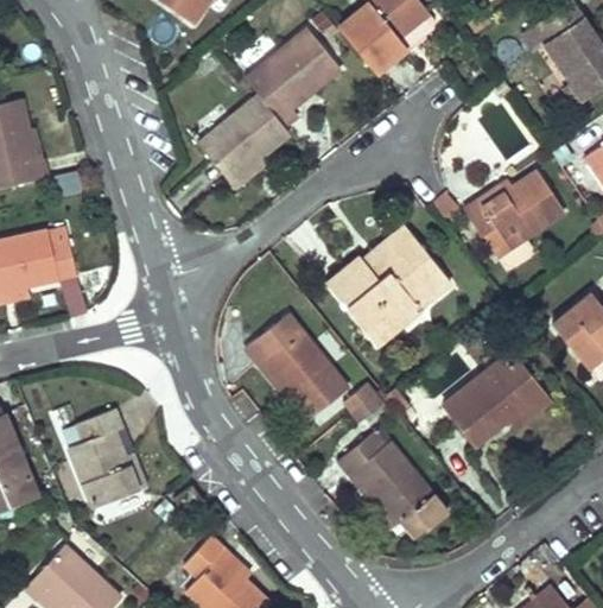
[(158,0),(194,24),(210,0),(158,0)]
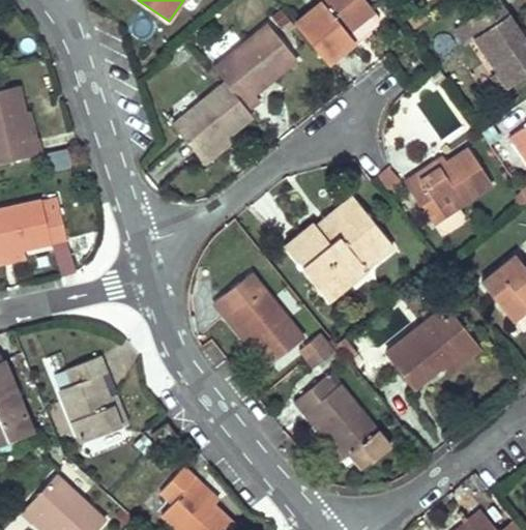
[(324,4),(298,25),(331,64),(356,42),(349,34),(376,12),(367,2),(366,0),(323,0),(322,1),(324,4)]
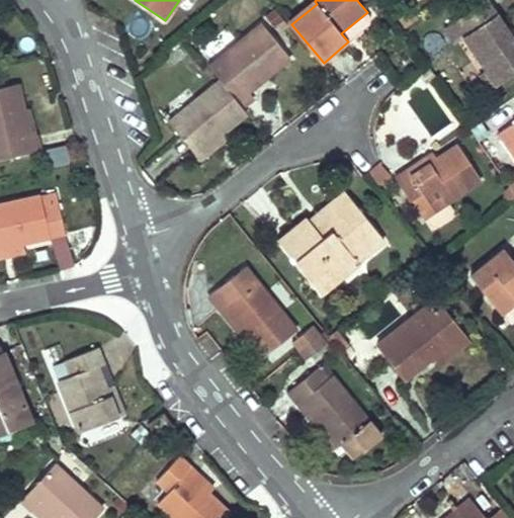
[(492,0),(485,0),(483,2),(494,16),(501,12),(492,0)]
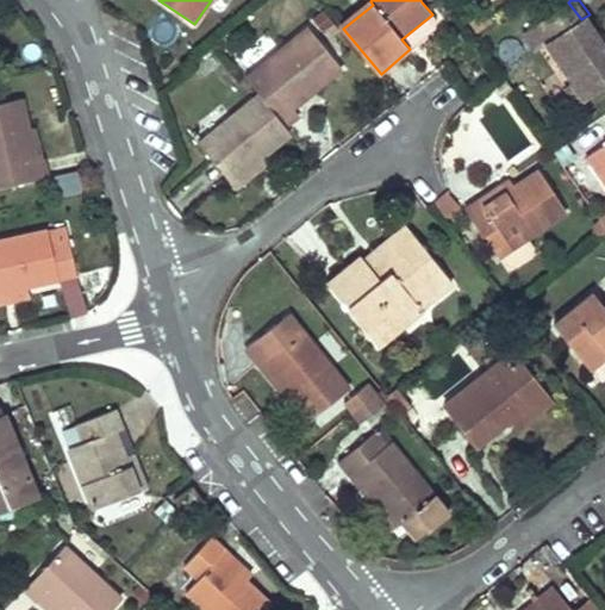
[(568,2),(524,32),(536,48),(547,42),(573,80),(586,98),(604,85),(604,38),(590,14),(581,19),(568,2)]
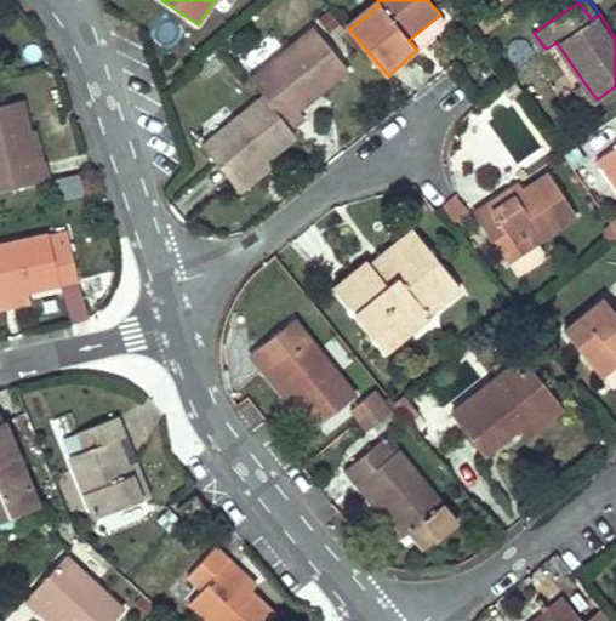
[(445,20),(440,15),(409,40),(417,50),(443,29),(445,20)]
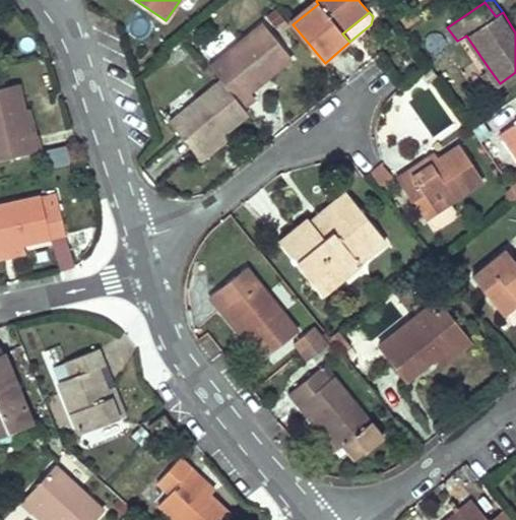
[(222,40),(204,54),(214,65),(212,67),(224,82),(247,109),(258,99),(254,93),(295,59),(265,24),(233,51),(222,40)]
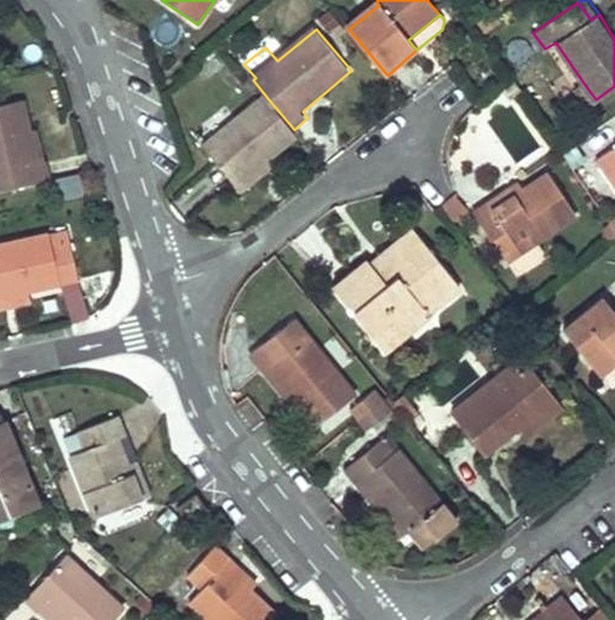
[(582,81),(575,86),(588,105),(596,99),(582,81)]
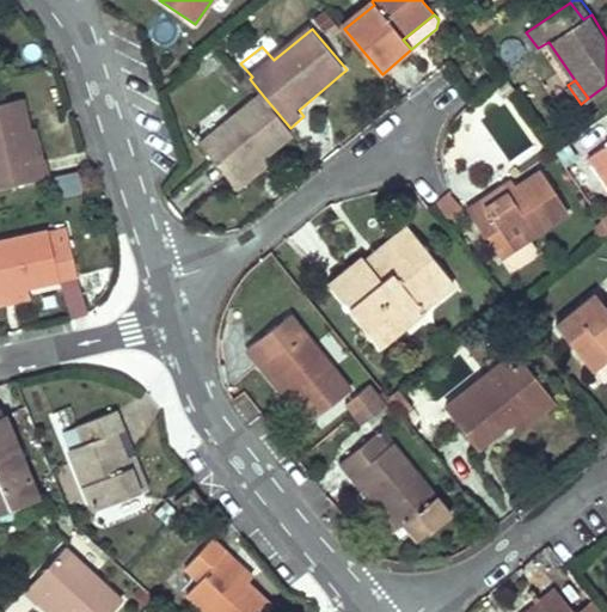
[(264,97),(202,146),(234,185),(268,159),(296,135),(290,128),(264,97)]
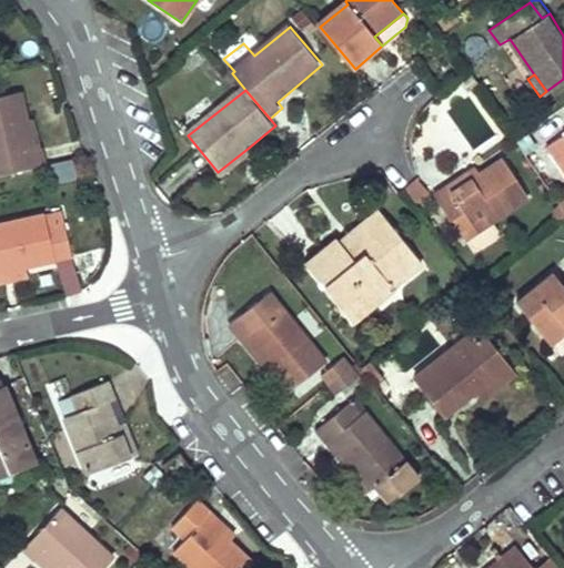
[(22,92),(0,97),(0,172),(46,163),(42,149),(37,150),(30,122),(22,92)]
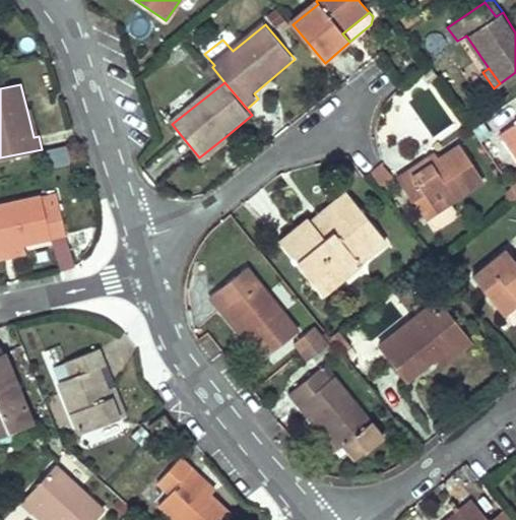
[(33,110),(27,112),(34,137),(39,136),(33,110)]
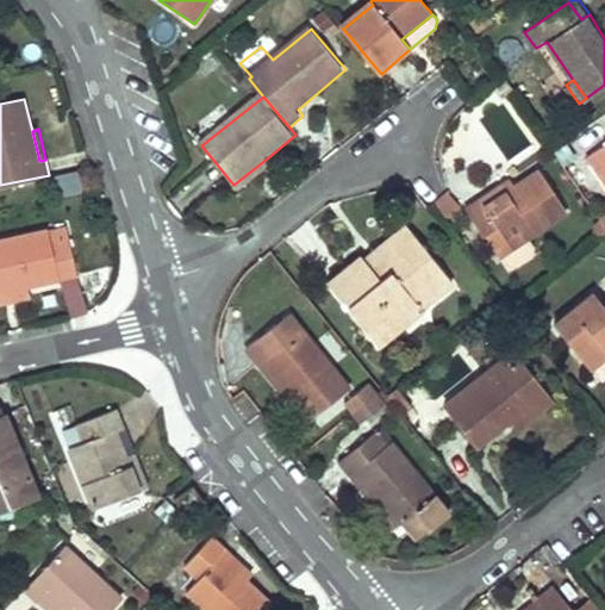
[(604,213),(600,217),(604,223),(604,148),(592,157),(604,176),(604,213)]
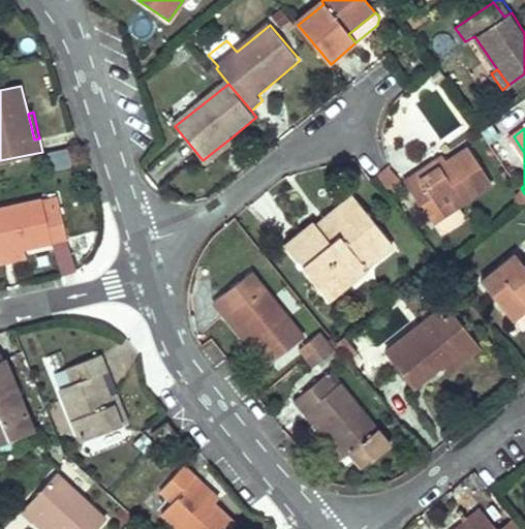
[(232,137),(203,160),(208,165),(235,143),(232,137)]
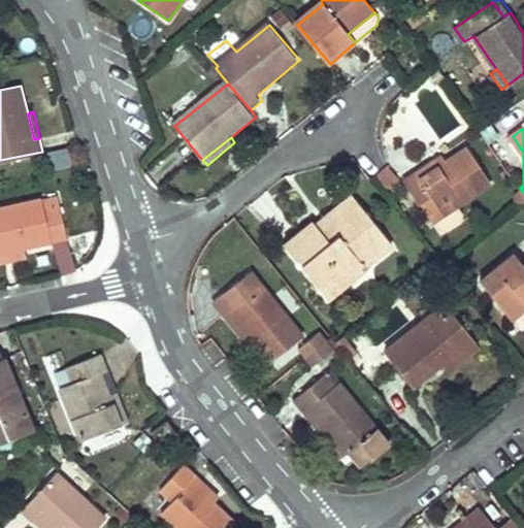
[(444,159),(406,185),(421,207),(423,206),(433,223),(491,185),(469,151),(448,164),(444,159)]
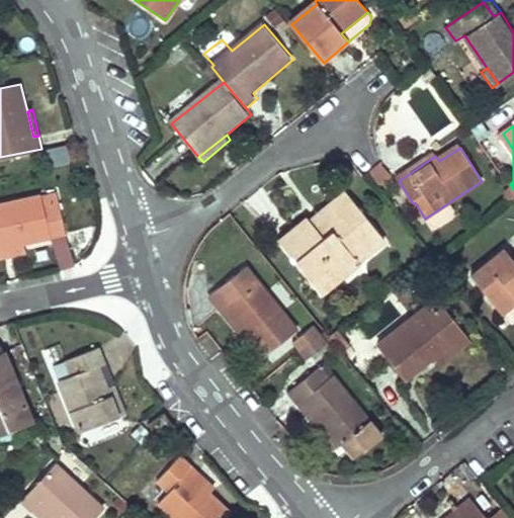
[(381,166),(370,176),(381,188),(393,178),(381,166)]
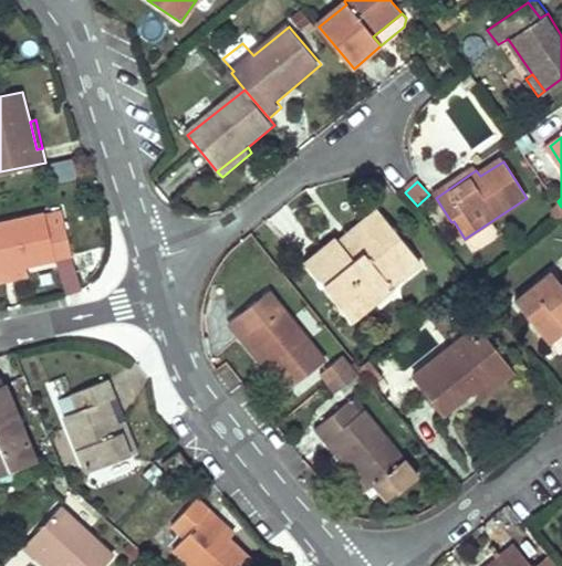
[(44,213),(0,222),(0,271),(73,255),(64,221),(48,224),(44,213)]
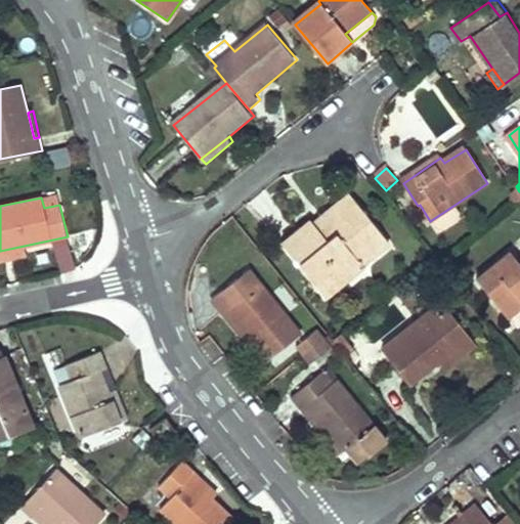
[(315,228),(289,250),(328,299),(348,282),(340,274),(358,261),(363,267),(391,246),(354,201),(317,230),(315,228)]
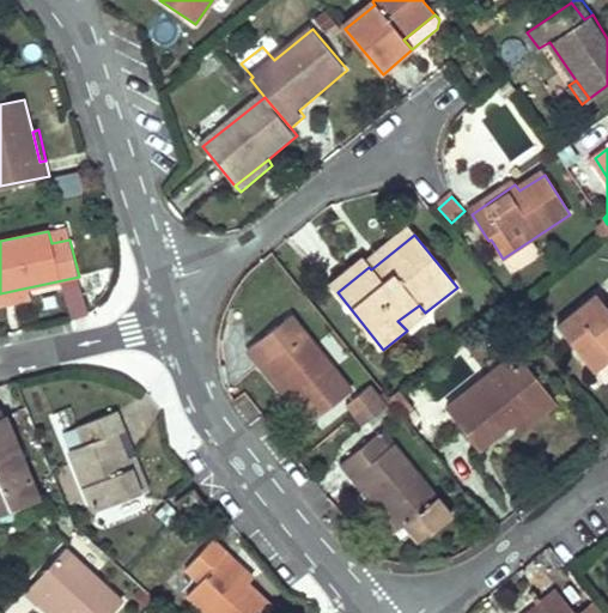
[(607,308),(606,309),(599,298),(559,329),(596,375),(599,372),(607,383),(607,308)]
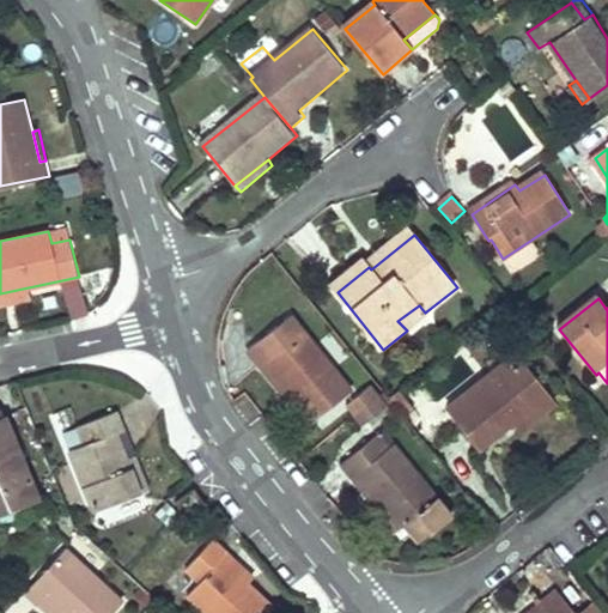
[(397,321),(407,331),(427,316),(425,313),(419,305),(397,321)]
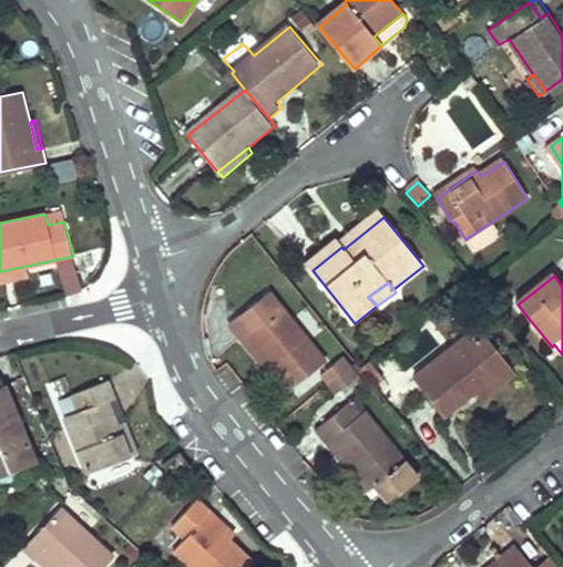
[(267,292),(229,325),(243,341),(248,337),(269,361),(290,388),(325,361),(267,292)]
